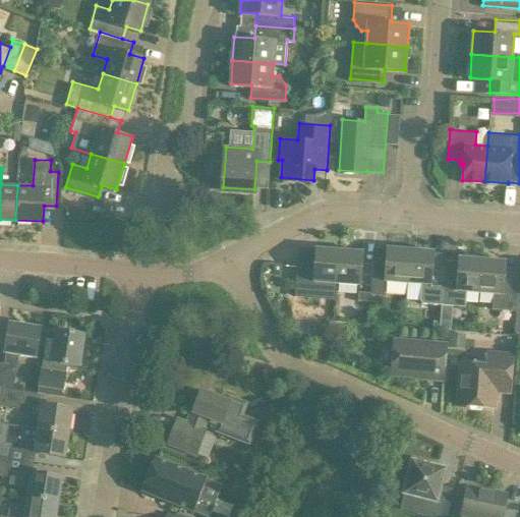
[(323,295),(324,280),(337,282),(339,248),(300,245),(296,294),(323,295)]
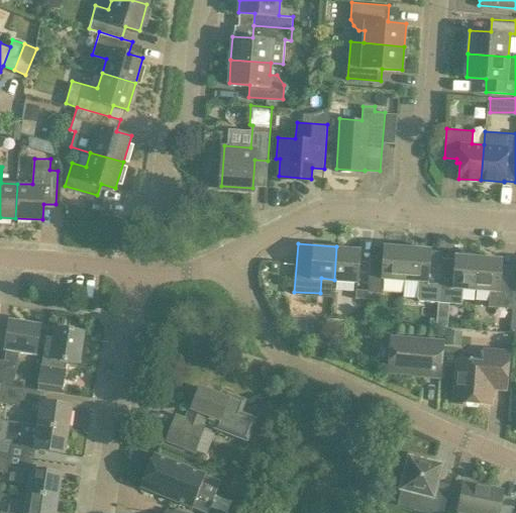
[(382,277),(405,279),(407,245),(385,244),(384,245),(372,244),(369,288),(368,297),(380,298),(382,277)]
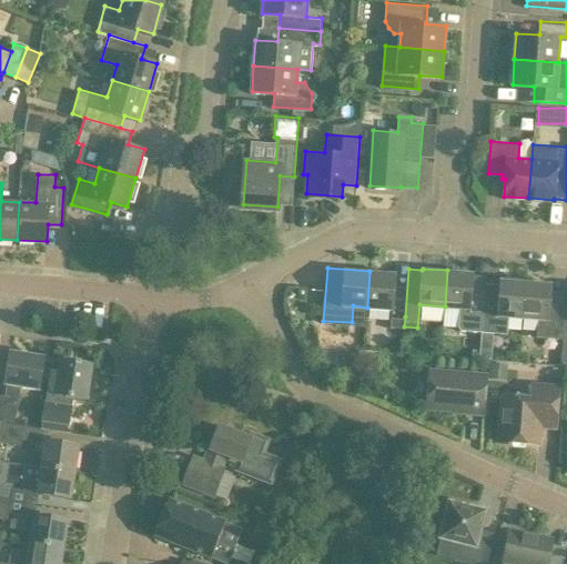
[(486,273),(473,272),(447,270),(445,306),(459,308),(458,325),(462,329),(482,331),(486,282),(486,273)]
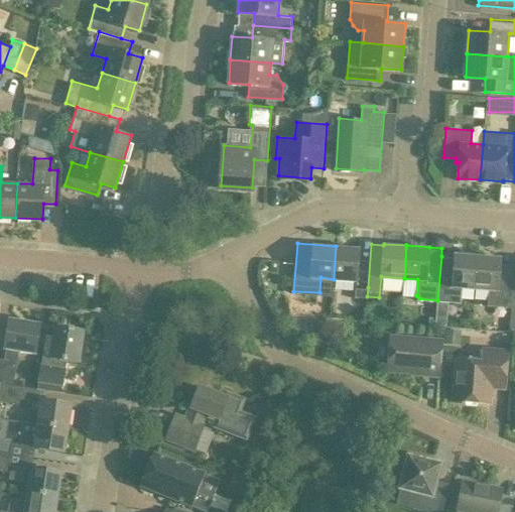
[(359,248),(336,246),(334,279),(357,280),(359,248)]
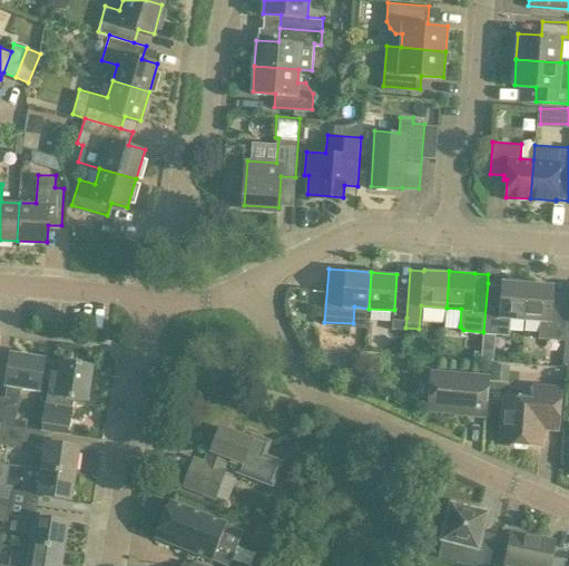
[(511,318),(525,319),(528,282),(502,280),(502,284),(488,283),(483,332),(482,341),(492,341),(493,332),(509,333),(511,318)]
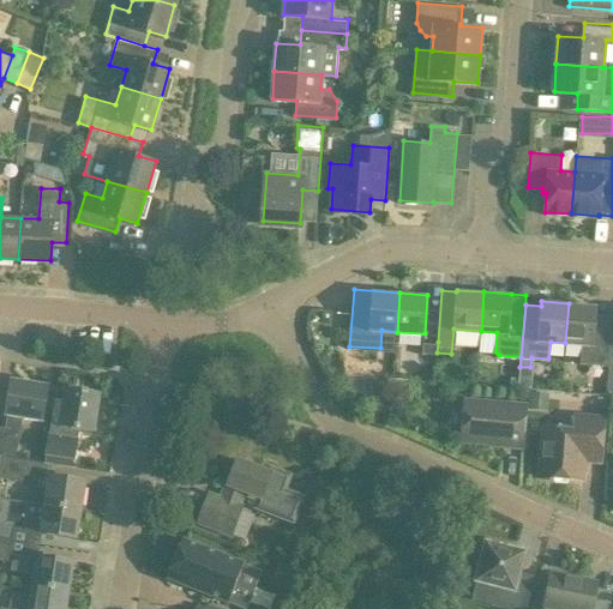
[(565,343),(582,344),(581,361),(607,363),(612,313),(595,312),(596,306),(569,303),(565,343)]
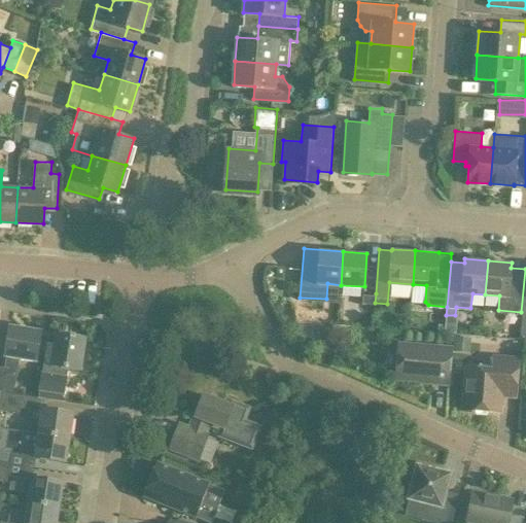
[(363,303),(375,303),(376,293),(364,293),(363,303)]
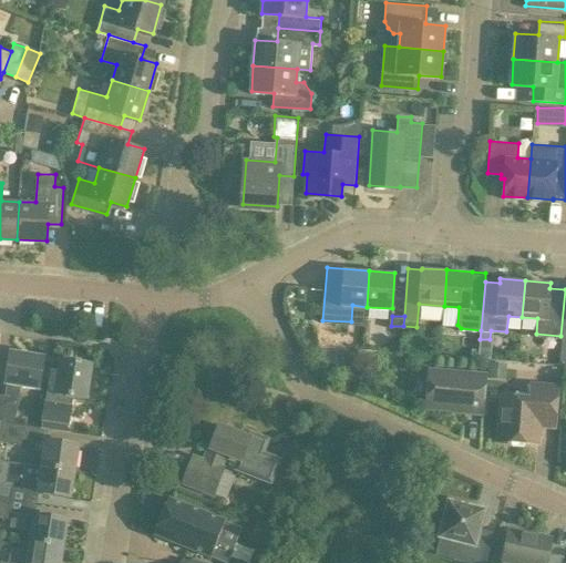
[(4,382),(7,382),(6,393),(0,392),(0,419),(16,421),(21,385),(38,387),(42,355),(9,350),(4,382)]
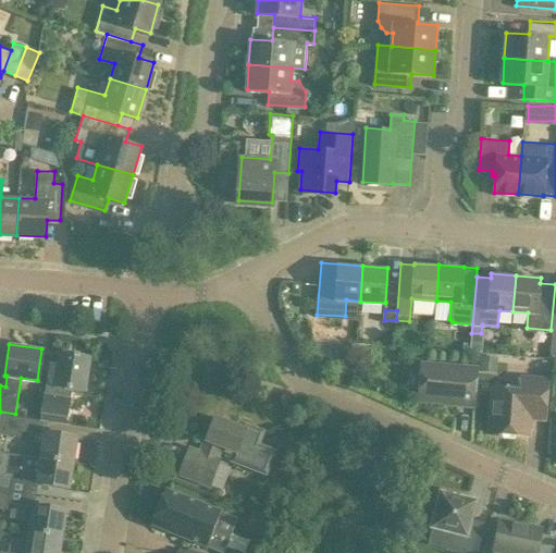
[(68,418),(72,388),(83,390),(88,356),(59,352),(54,385),(46,384),(40,418),(47,419),(70,422),(71,418),(68,418)]
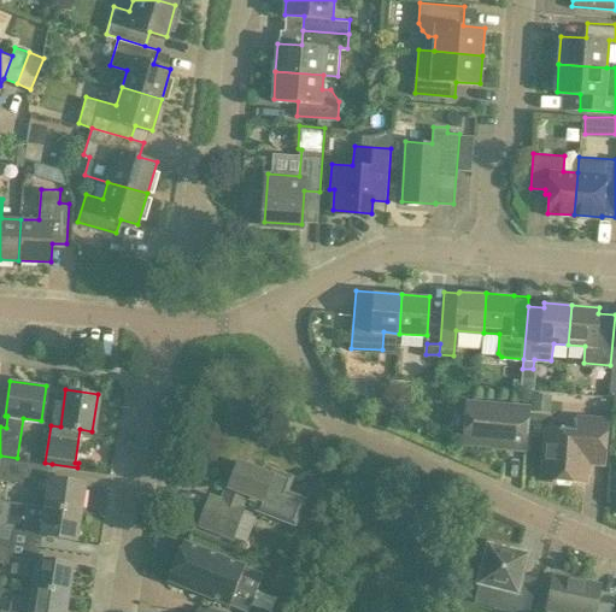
[(502,445),(502,446),(526,448),(528,405),(468,400),(464,441),(502,445)]
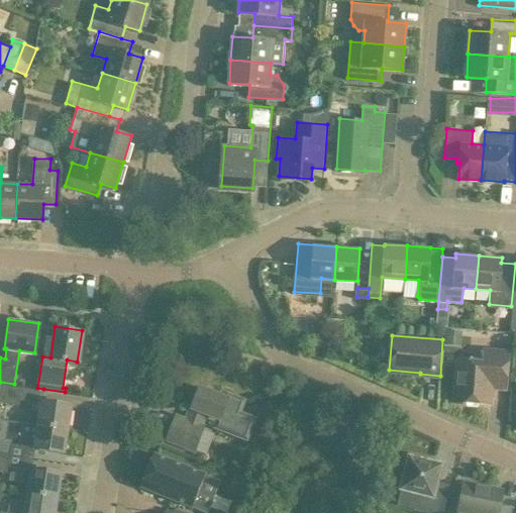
[(484,346),(482,362),(457,360),(454,399),(491,402),(492,388),(508,389),(511,348),(484,346)]
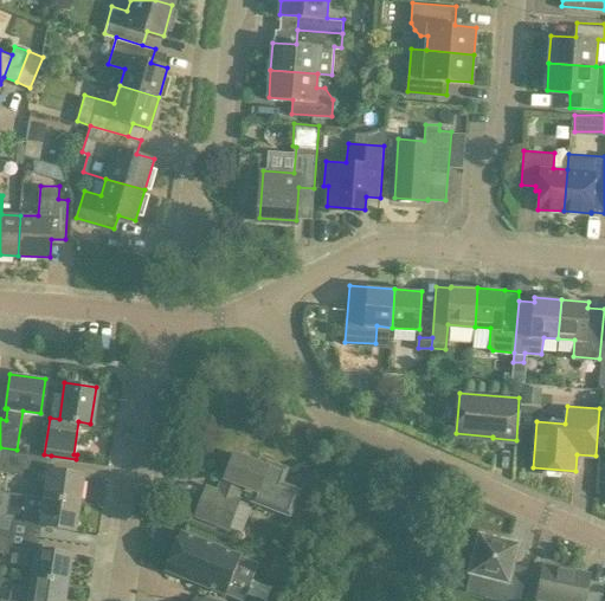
[(27,452),(17,450),(0,447),(0,469),(7,471),(25,473),(26,467),(29,452),(27,452)]
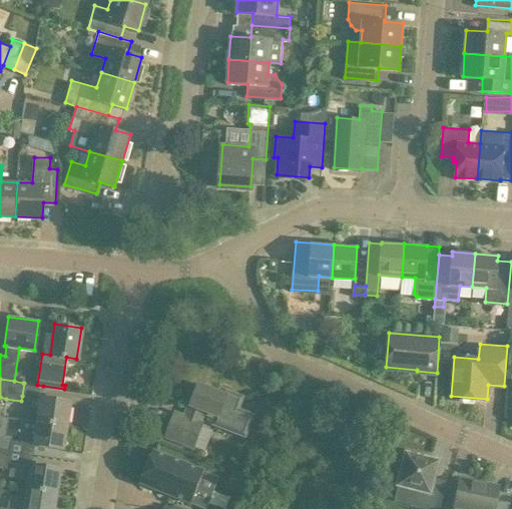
[(205,410),(215,414),(211,423),(245,436),(254,413),(239,407),(244,394),(227,388),(224,392),(198,382),(189,404),(186,402),(183,412),(174,409),(163,436),(193,447),(204,420),(202,420),(205,410)]
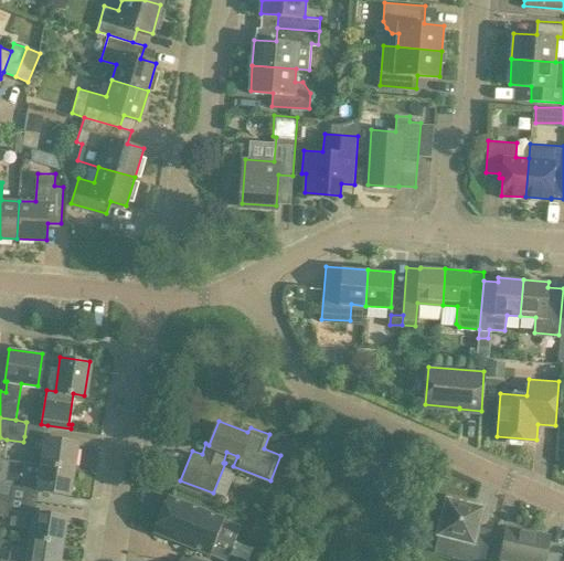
[(28,436),(27,451),(43,453),(42,463),(74,468),(77,441),(45,436),(29,434),(28,436)]
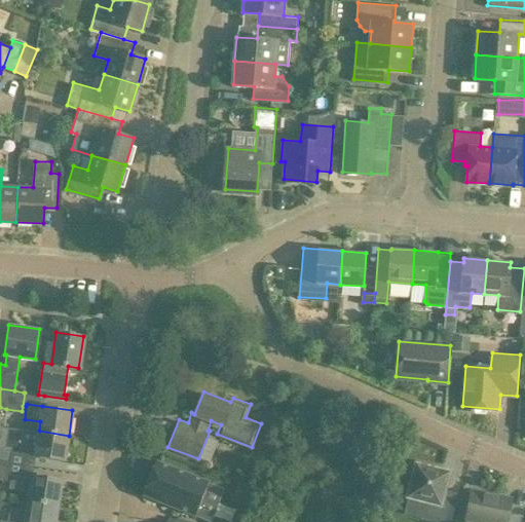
[(10,426),(3,425),(0,424),(0,459),(10,461),(13,445),(7,445),(10,426)]
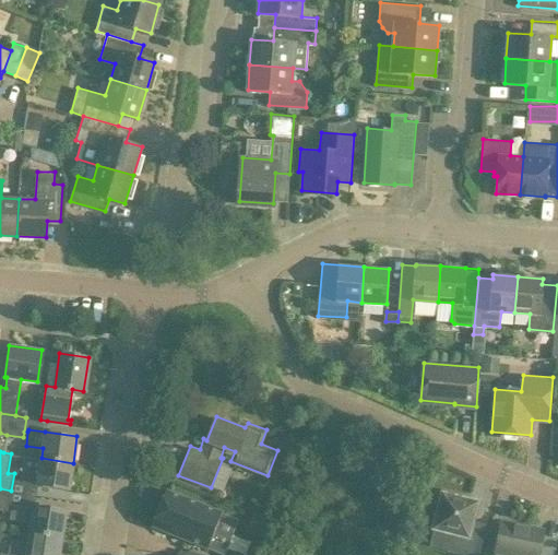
[(21,480),(37,483),(37,484),(69,488),(73,463),(42,458),(24,456),(21,480)]
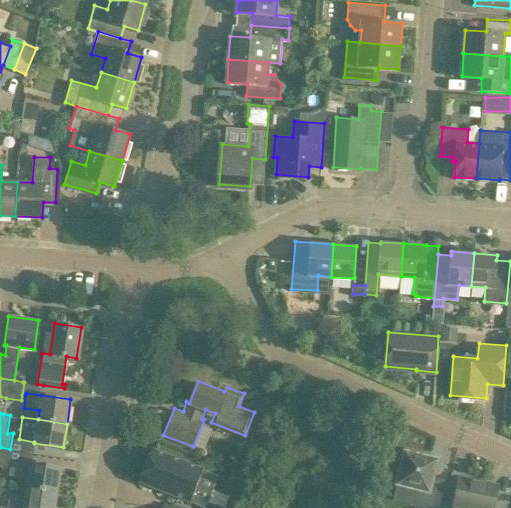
[(337,443),(363,449),(369,424),(342,418),(337,443)]
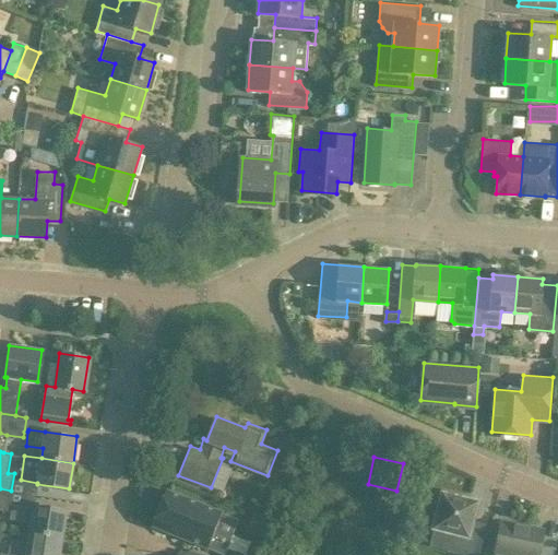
[(0,508),(8,509),(11,491),(0,488),(0,508)]
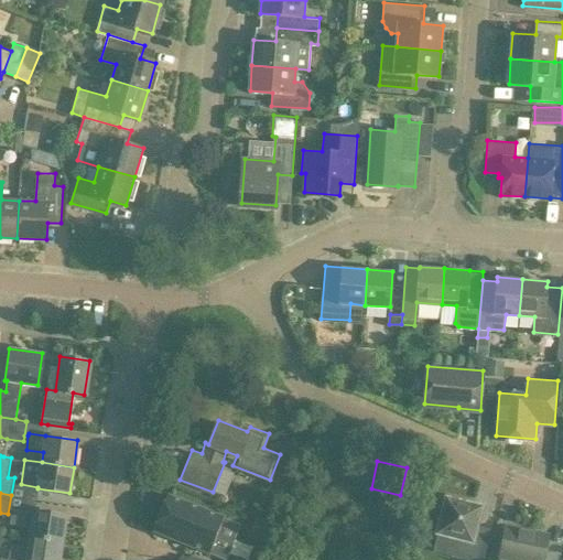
[(446,497),(437,532),(455,537),(451,553),(467,558),(466,559),(482,559),(487,540),(474,537),(482,506),(464,502),(465,497),(451,493),(450,497),(446,497)]
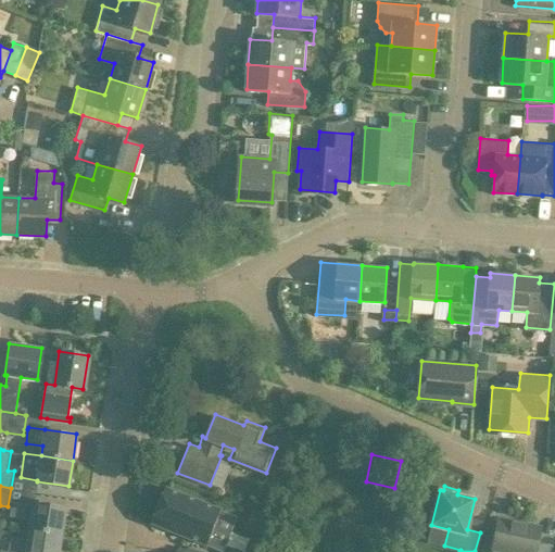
[(222,507),(166,487),(152,523),(206,544),(222,507)]
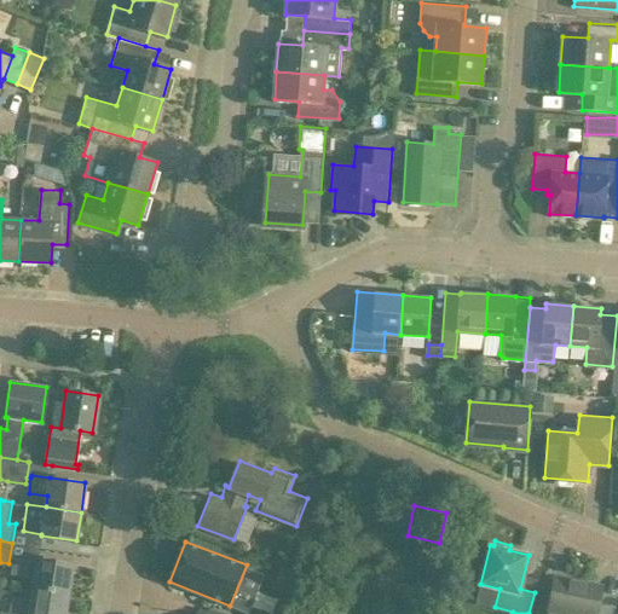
[(12,573),(35,577),(34,588),(69,592),(73,563),(38,559),(38,561),(15,557),(12,573)]
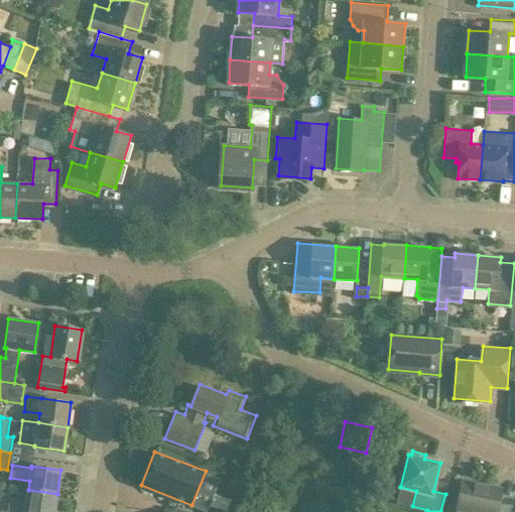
[(357,476),(348,511),(369,511),(377,480),(357,476)]
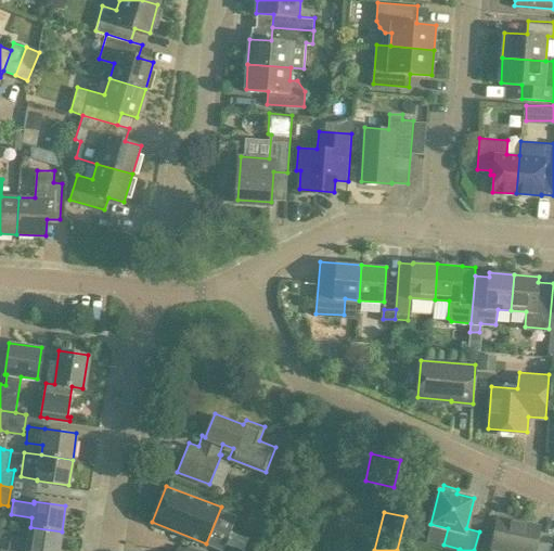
[(550,550),(552,542),(537,539),(539,525),(498,517),(492,547),(493,547),(491,550),(550,550)]
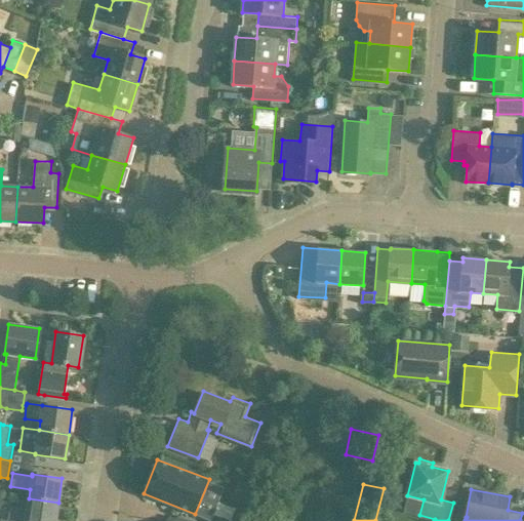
[(29,498),(27,508),(10,506),(8,519),(0,517),(0,520),(54,520),(58,503),(29,498)]
